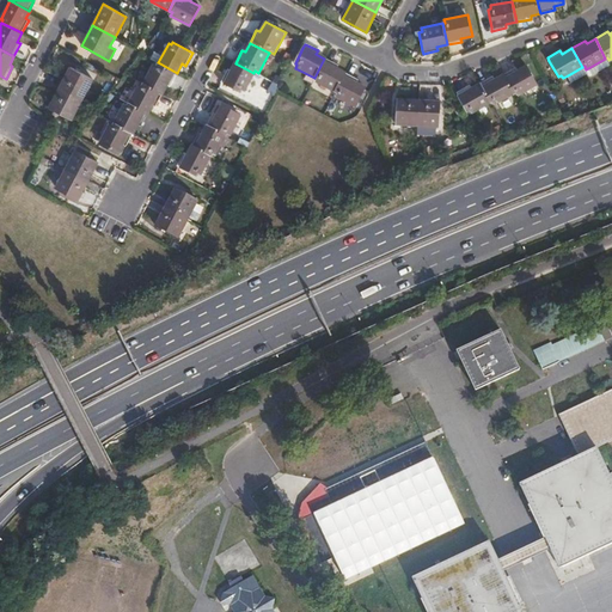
[(316,83),(335,93),(346,74),(335,68),(337,65),(324,59),(314,78),(317,79),(316,83)]
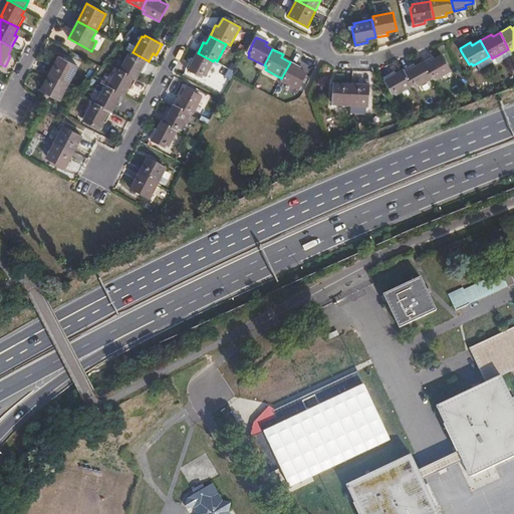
[(508,49),(494,57),(498,63),(512,55),(508,49)]
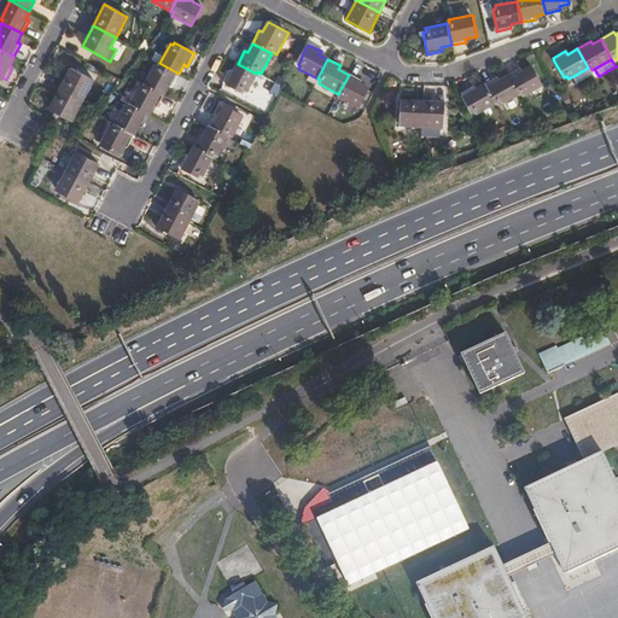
[(179,74),(159,63),(158,65),(155,64),(145,83),(164,93),(169,86),(172,87),(179,74)]
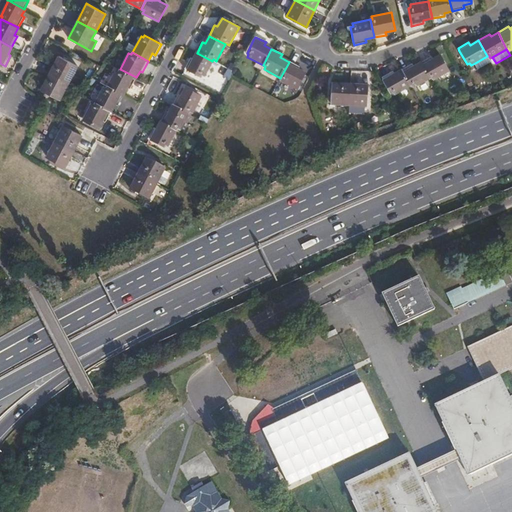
[(212,61),(197,53),(193,61),(190,59),(184,70),(187,72),(200,78),(201,76),(203,77),(212,61)]
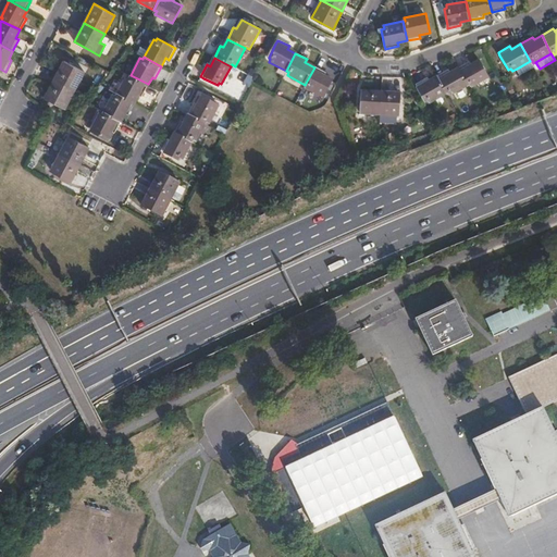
[(469,61),(457,67),(467,85),(469,84),(471,87),(490,76),(480,59),(470,64),(469,61)]
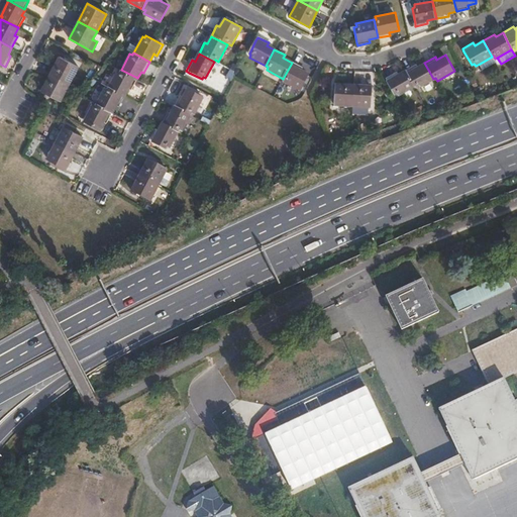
[(59,57),(49,74),(69,84),(78,67),(59,57)]
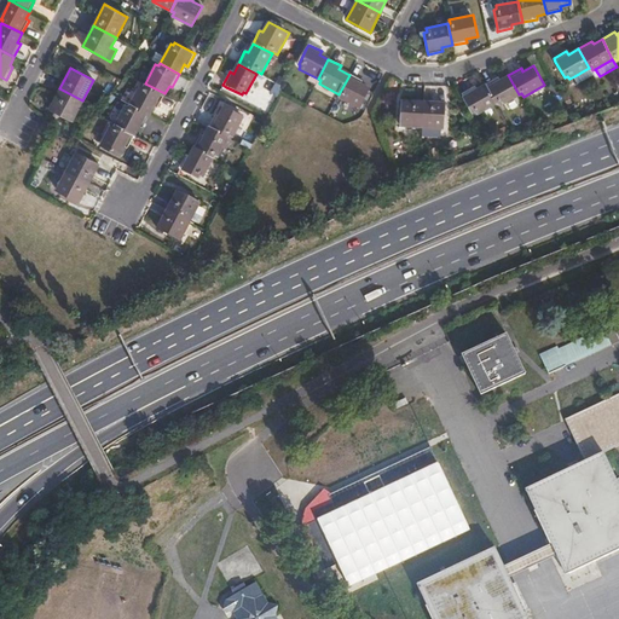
[(589,68),(574,76),(578,84),(594,75),(589,68)]
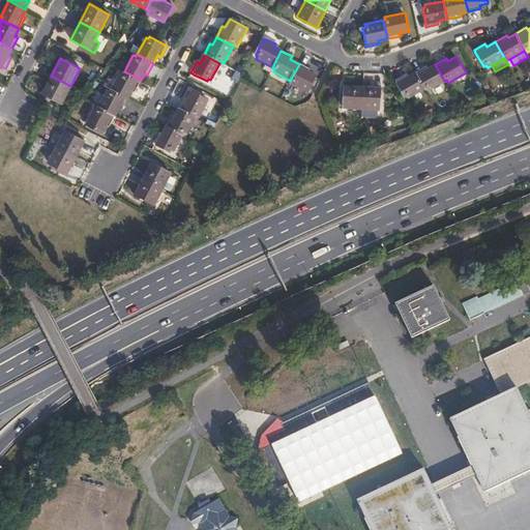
[(299,64),(290,81),(292,82),(290,84),(308,93),(317,77),(310,72),(311,69),(299,64)]
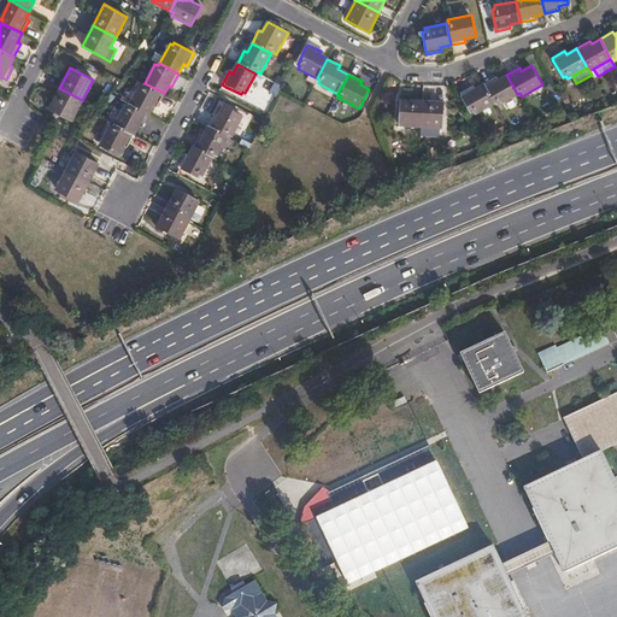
[(495,77),(483,84),(493,104),(497,101),(498,105),(517,94),(506,75),(498,80),(495,77)]
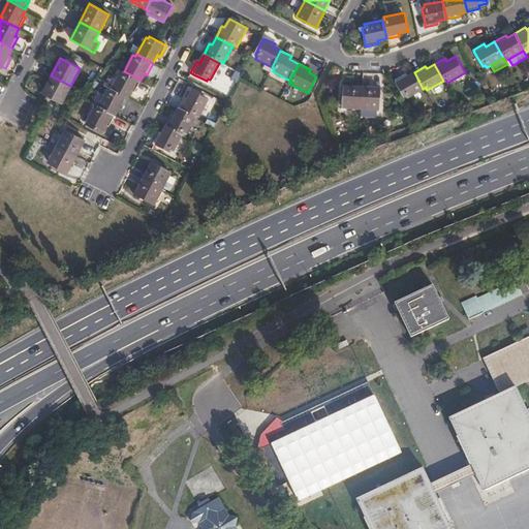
[(238,75),(239,73),(224,65),(223,68),(238,75)]
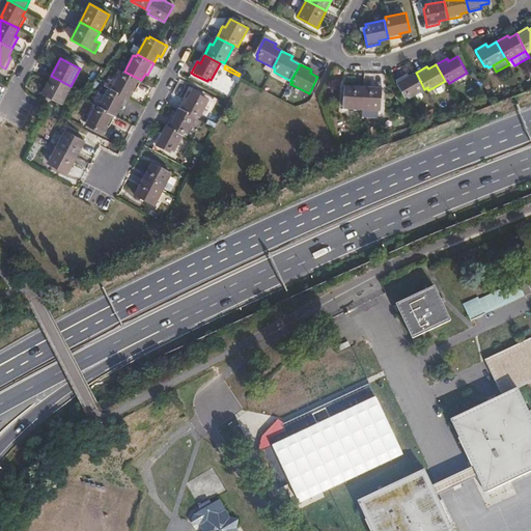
[(141,80),(124,72),(123,74),(120,72),(111,89),(128,98),(133,90),(135,91),(141,80)]
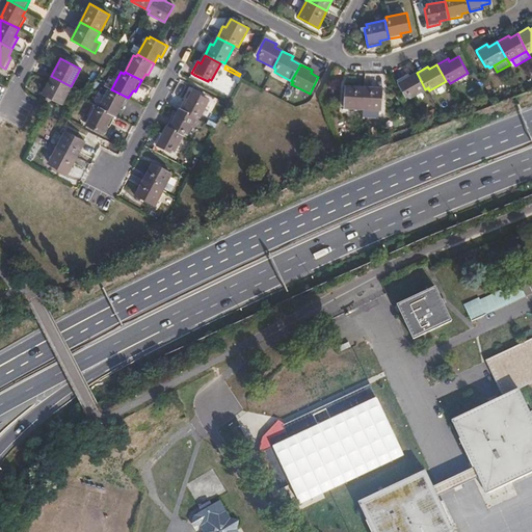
[(425,89),(417,73),(408,77),(407,74),(396,80),(398,83),(405,98),(408,96),(409,99),(425,89)]
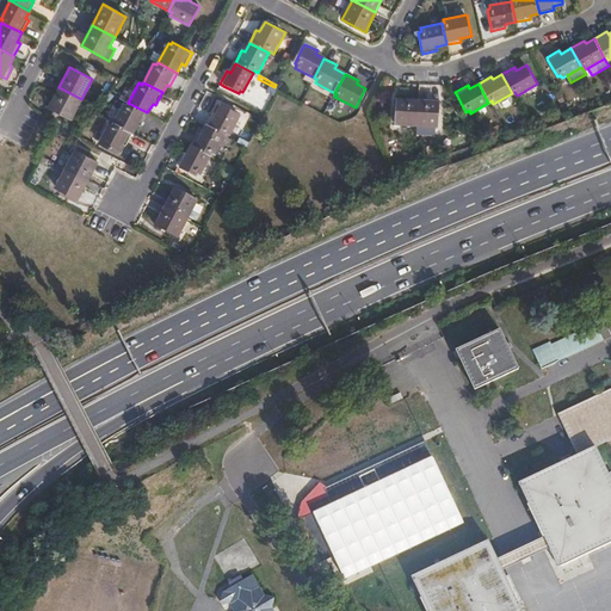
[(81,99),(59,87),(48,107),(72,119),(81,99)]
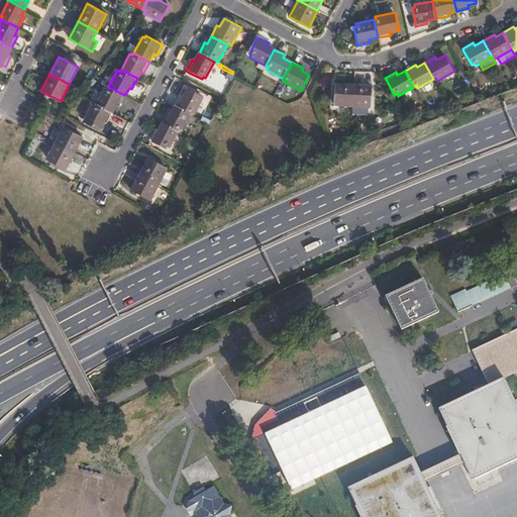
[(352,108),(353,86),(335,85),(334,106),(352,108)]
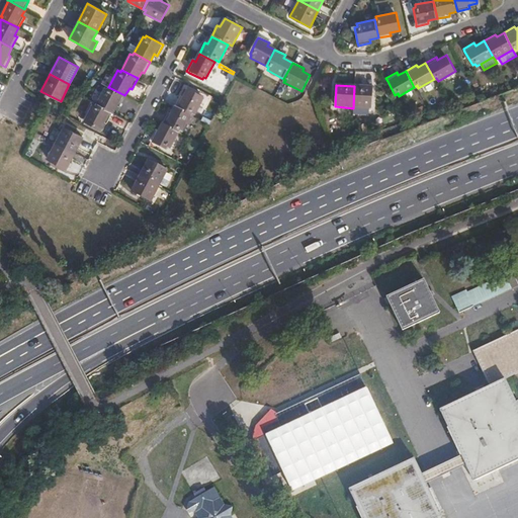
[(373,87),(354,86),(353,108),(371,109),(373,87)]
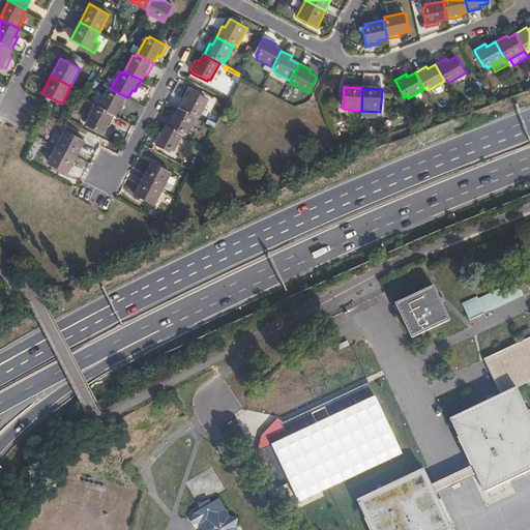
[(127,97),(111,89),(110,91),(108,89),(98,106),(115,115),(116,115),(119,108),(122,109),(127,97)]
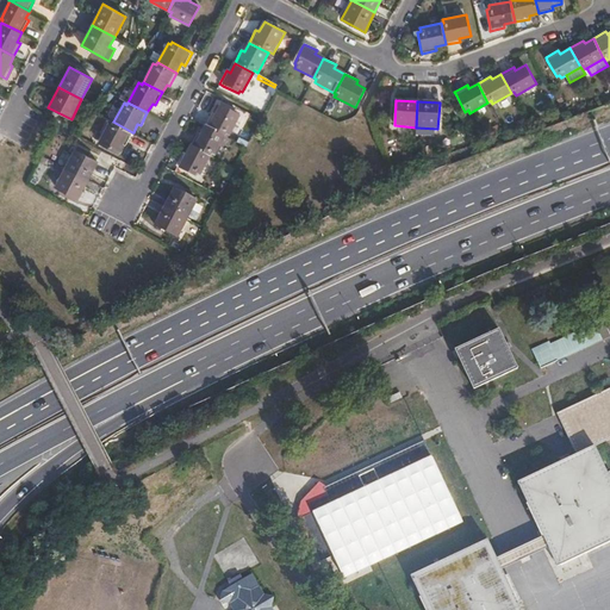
[(212,114),(205,128),(223,137),(225,135),(229,136),(240,116),(221,105),(215,116),(212,114)]
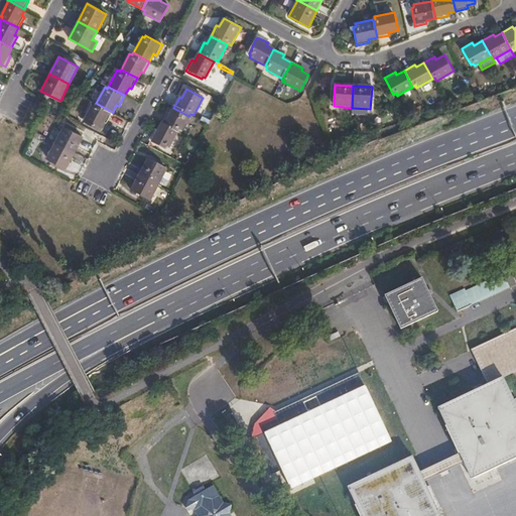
[(436,103),(439,109),(446,106),(443,100),(436,103)]
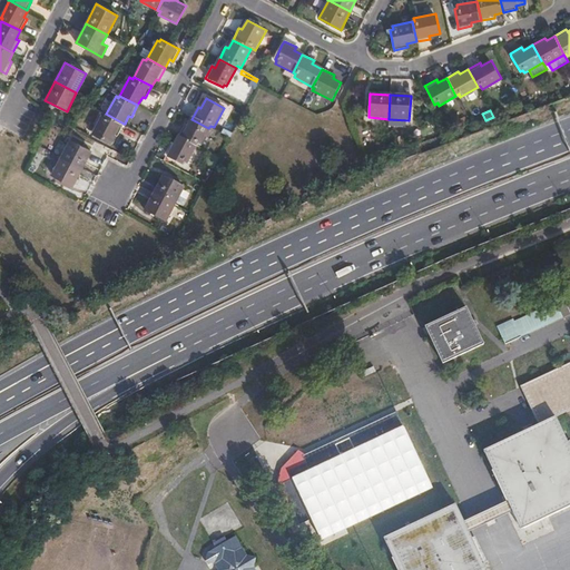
[(124,124),(106,114),(105,116),(101,115),(91,134),(110,144),(115,134),(118,136),(124,124)]
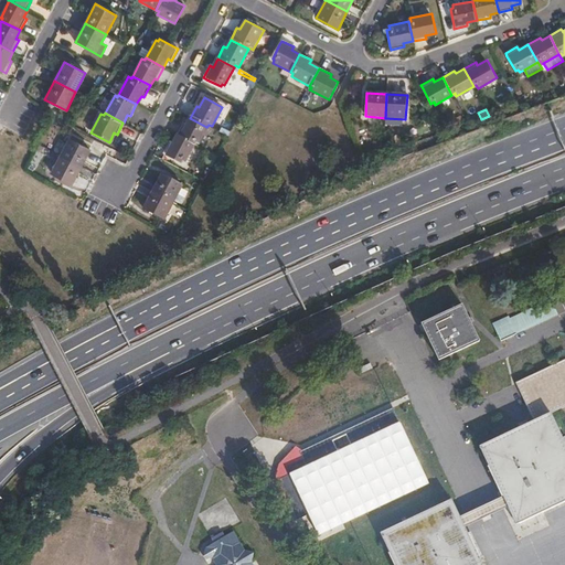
[(183,124),(177,136),(193,145),(194,142),(198,145),(206,127),(190,118),(185,126),(183,124)]
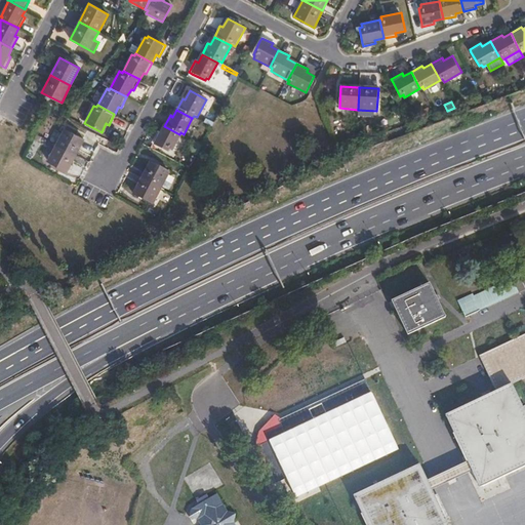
[(179,134),(164,126),(160,133),(157,132),(152,144),(154,145),(168,152),(169,150),(171,151),(179,134)]
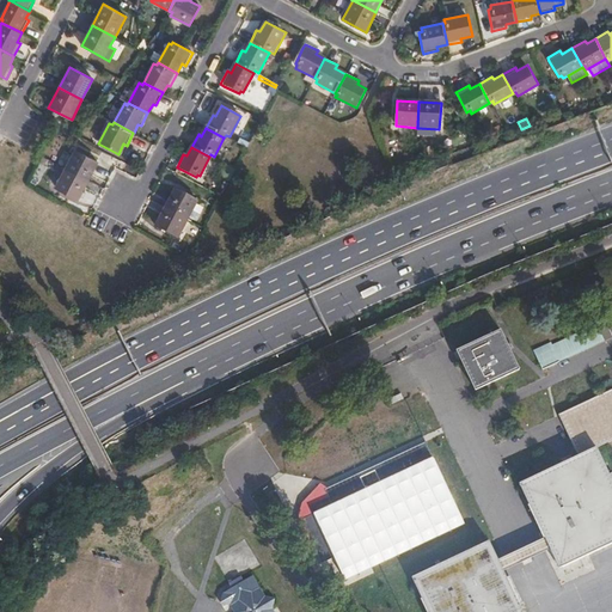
[(75,150),(65,169),(89,181),(98,161),(75,150)]
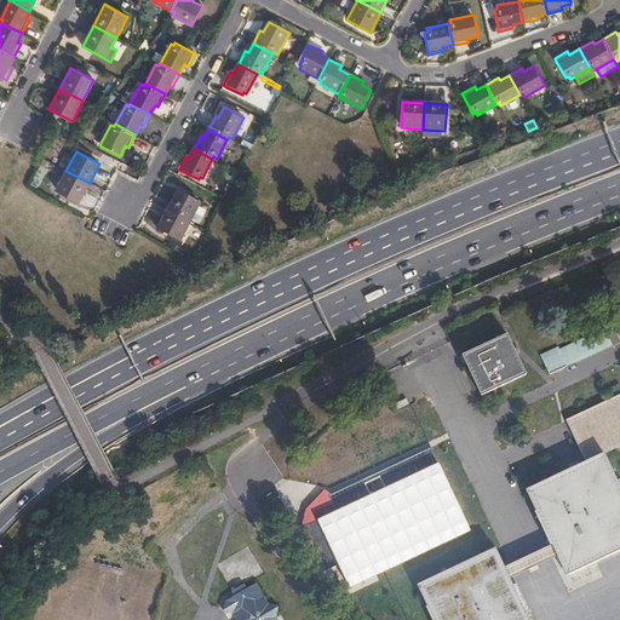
[(90,183),(65,171),(56,190),(79,204),(90,183)]
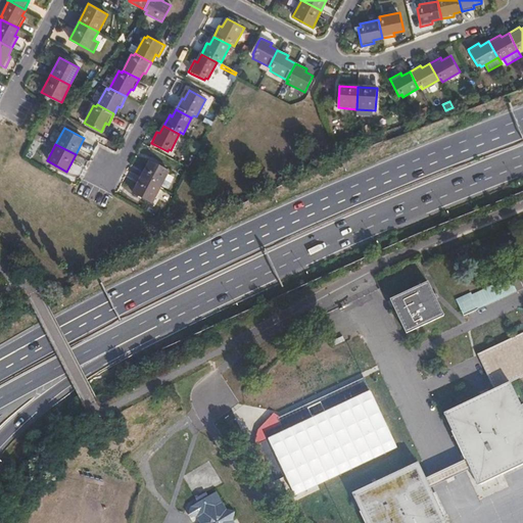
[(149,161),(141,178),(160,188),(170,171),(149,161)]
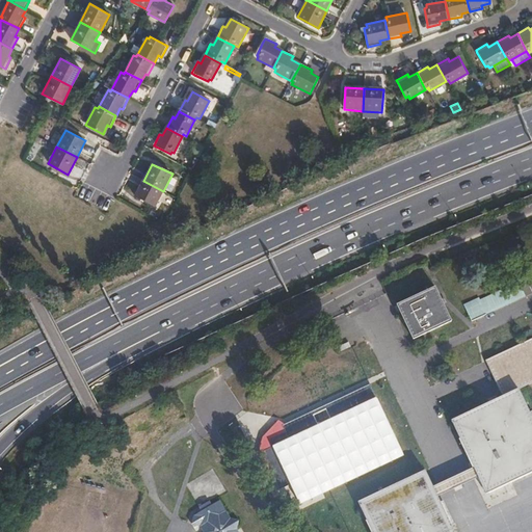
[(163,191),(143,181),(134,197),(155,208),(163,191)]
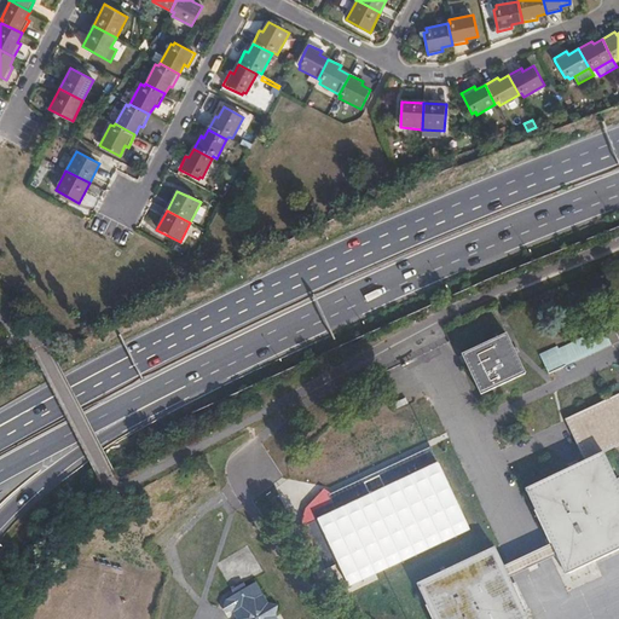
[(557,346),(539,354),(549,374),(612,345),(603,328),(559,350),(557,346)]
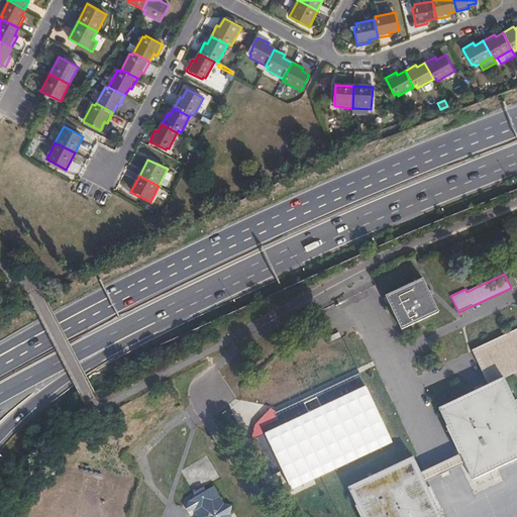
[(423,279),(385,296),(402,330),(439,313),(423,279)]
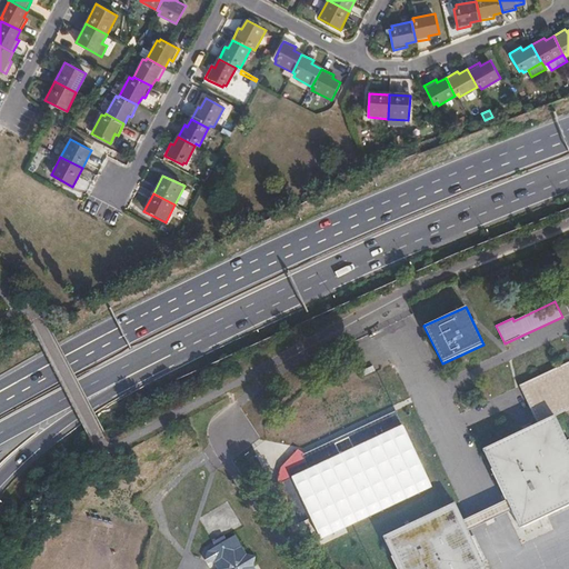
[(482,449),(507,500),(520,528),(547,516),(549,519),(568,509),(568,361),(519,386),(537,423),(482,449)]
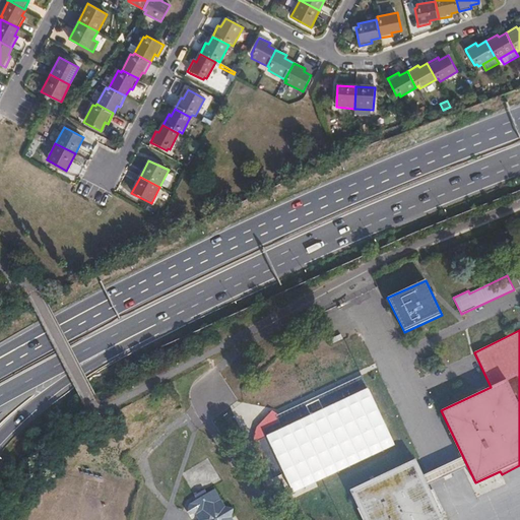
[(283,431),(271,436),(298,492),(398,446),(372,390),(367,392),(362,379),(277,417),(283,431)]
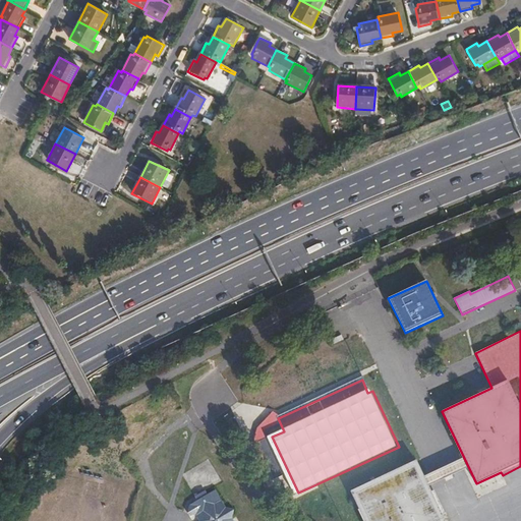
[(424,476),(428,486),(468,468),(464,458),(424,476)]
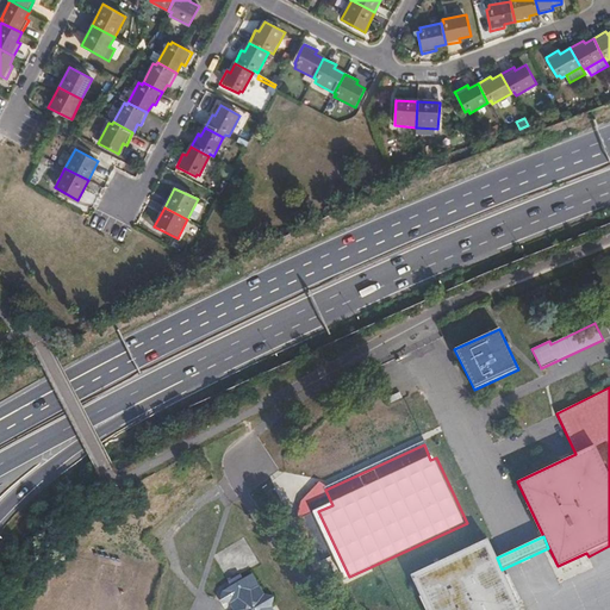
[(521,609),(502,570),(497,558),(487,539),(410,576),(425,609),(521,609)]
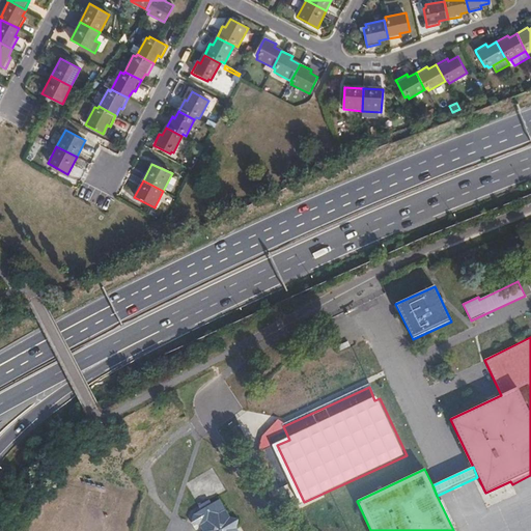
[(240,520),(230,518),(220,499),(212,504),(208,500),(199,505),(201,509),(194,514),(191,524),(199,526),(202,530),(239,530),(236,528),(240,520)]
